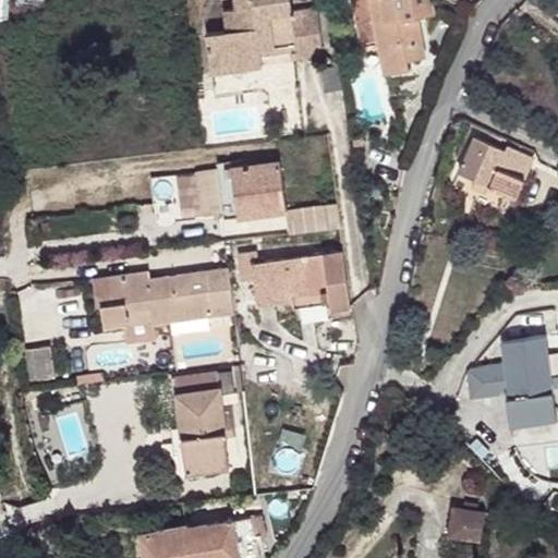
[(206,34),(210,73),(263,67),(261,49),(295,45),(296,59),(322,57),(317,10),(292,13),(290,0),(234,0),(237,9),(225,11),(228,32),(206,34)]
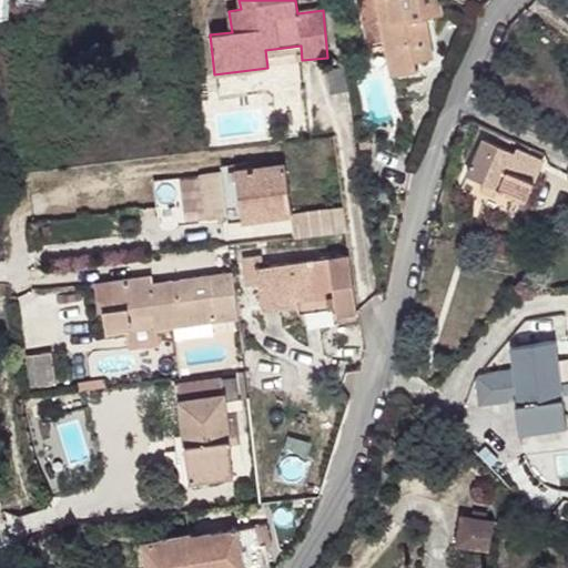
[(384,39),(391,74),(417,70),(415,60),(433,57),(425,18),(443,13),(439,0),(358,0),(367,42),(384,39)]
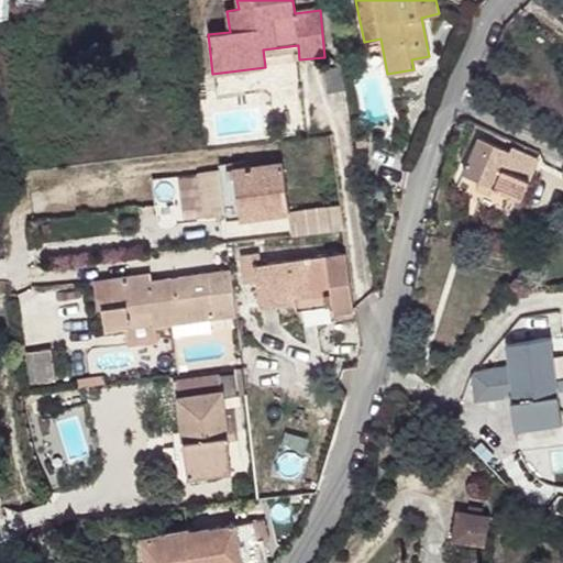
[(299,59),(298,45),(263,50),(263,57),(293,53),(293,61),(299,59)]
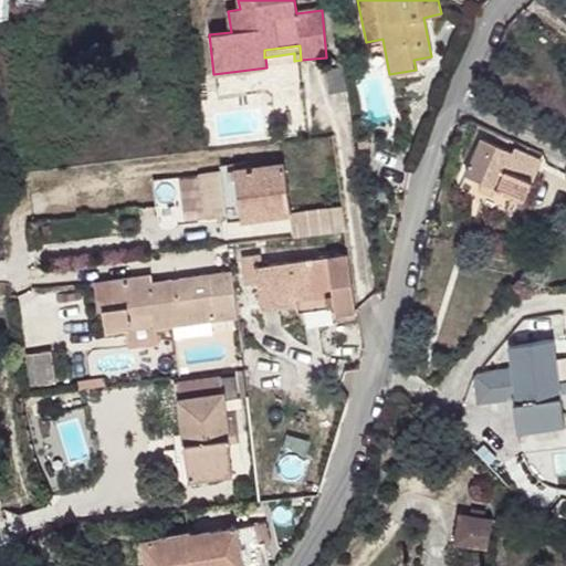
[(482,138),(465,174),(524,200),(542,159),(541,158),(540,159),(515,147),(513,153),(482,138)]
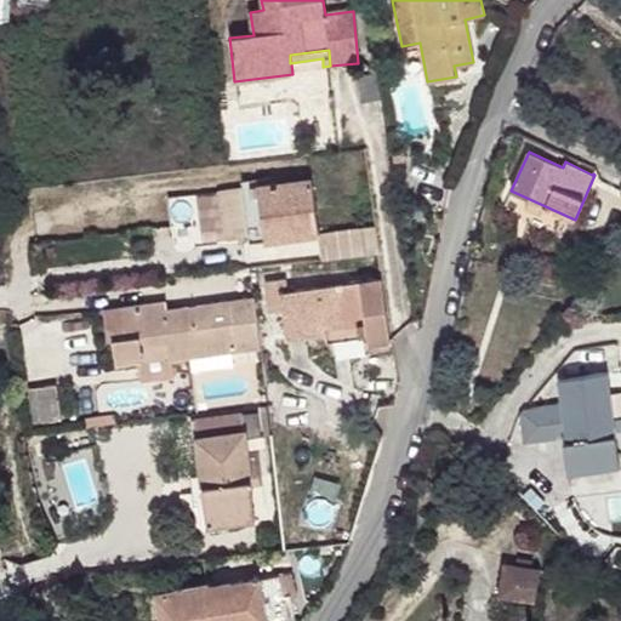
[(220,193),(226,239),(249,237),(250,244),(319,235),(315,209),(312,180),(243,188),(243,189),(220,193)]
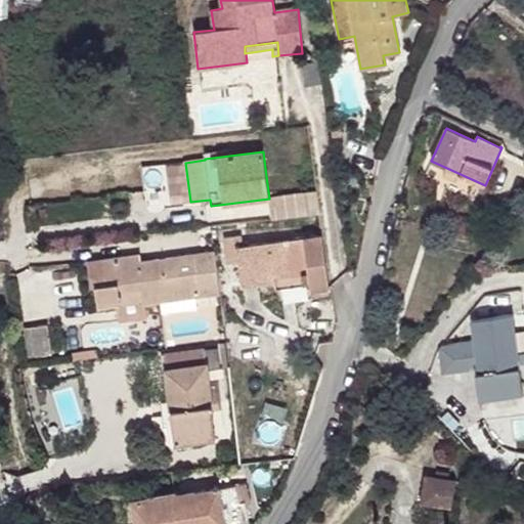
[(167,165),(172,205),(190,202),(185,163),(167,165)]
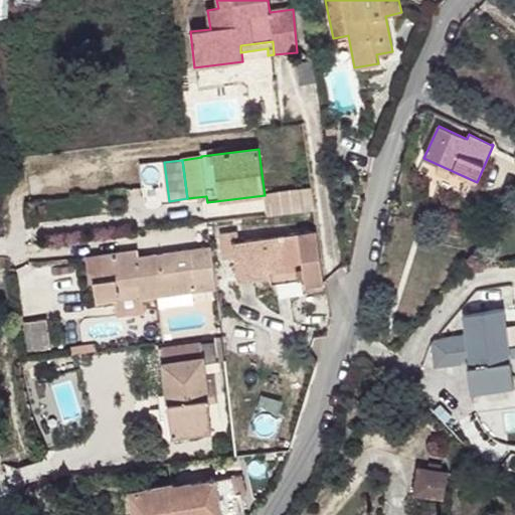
[(262,173),(265,195),(281,192),(278,171),(262,173)]
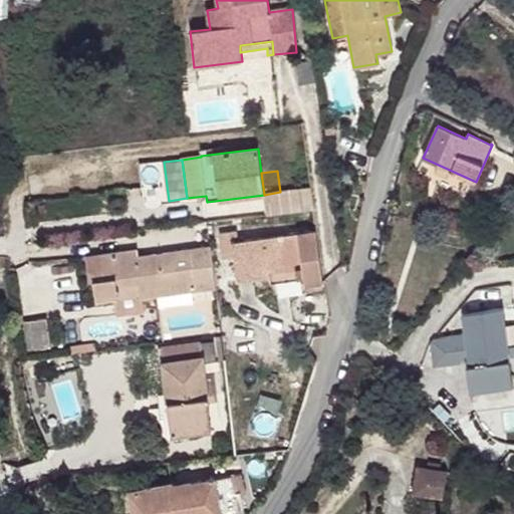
[(264,195),(267,216),(314,211),(311,188),(288,190),(280,192),(264,195)]
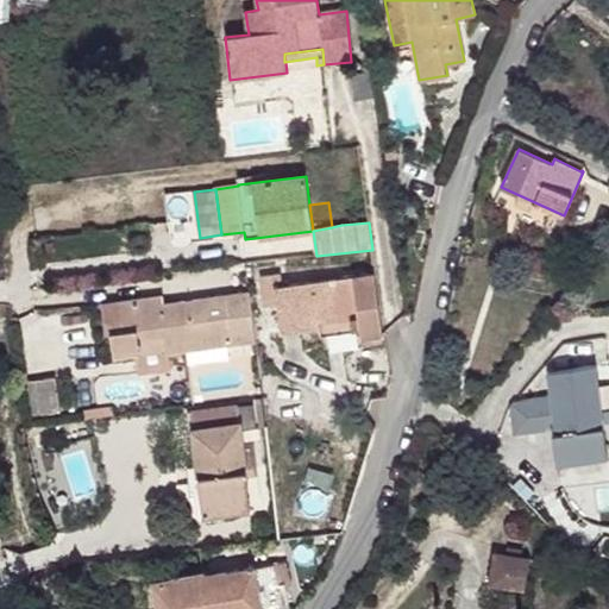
[(608,242),(594,236),(591,248),(607,255),(608,251),(608,242)]
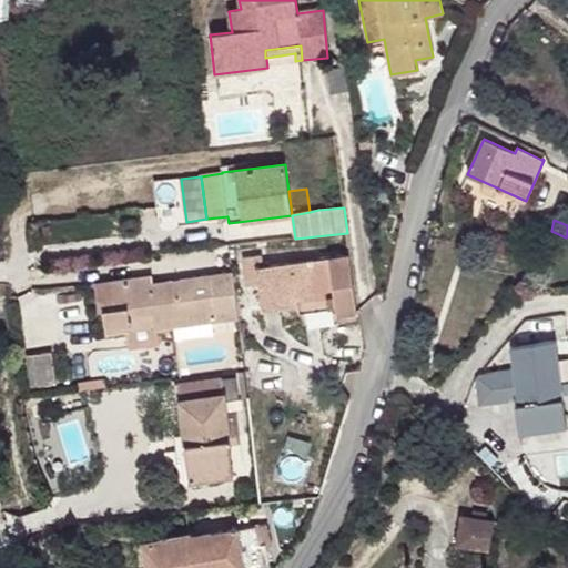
[(288,256),(288,263),(313,260),(312,254),(288,256)]
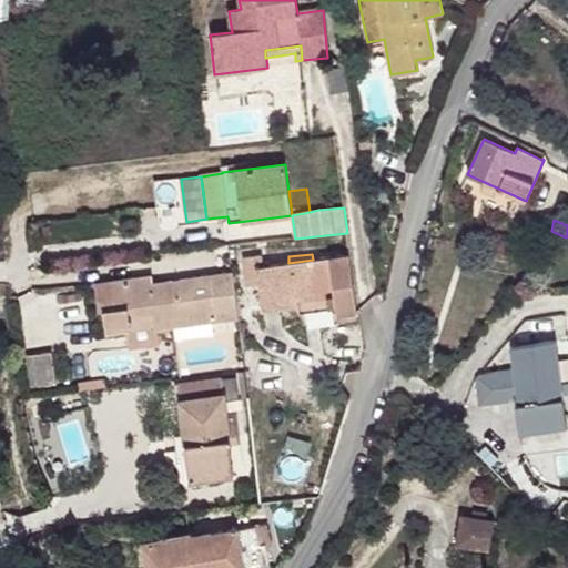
[(259,284),(261,311),(298,306),(298,301),(334,296),(336,307),(337,316),(357,313),(351,255),(313,260),(288,263),(263,266),(261,255),(243,257),(246,285),(259,284)]
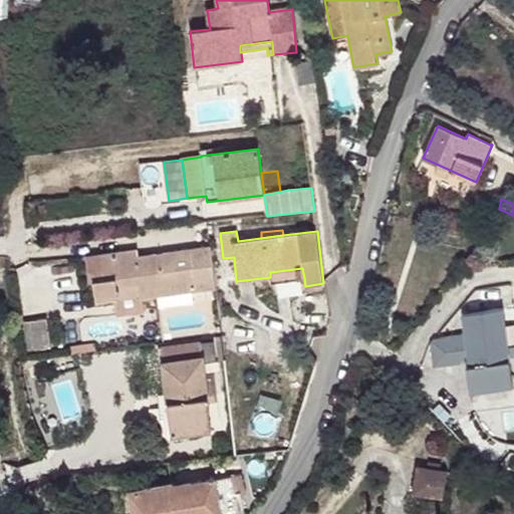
[(155,272),(158,296),(191,291),(216,288),(211,248),(157,256),(159,272),(155,272)]
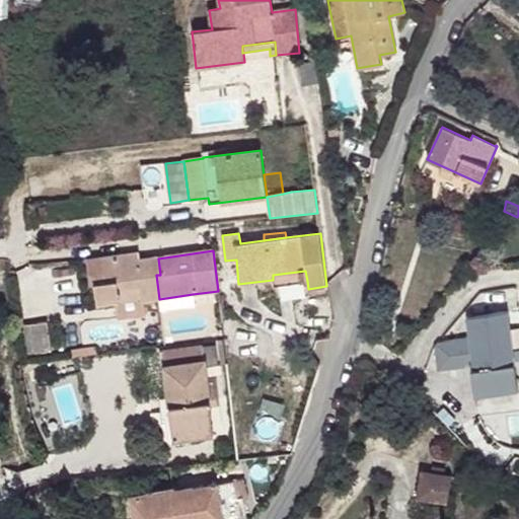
[(116,300),(118,317),(145,314),(144,301),(159,299),(156,275),(160,275),(158,258),(140,261),(139,253),(87,260),(90,284),(94,284),(97,303),(116,300)]
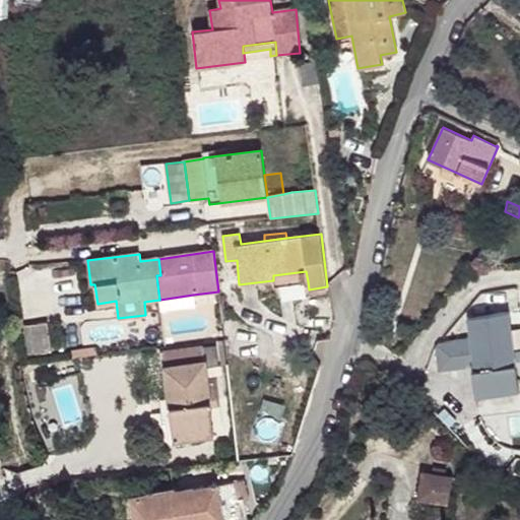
[(273,280),(274,286),(308,281),(306,271),(273,275),(273,280)]
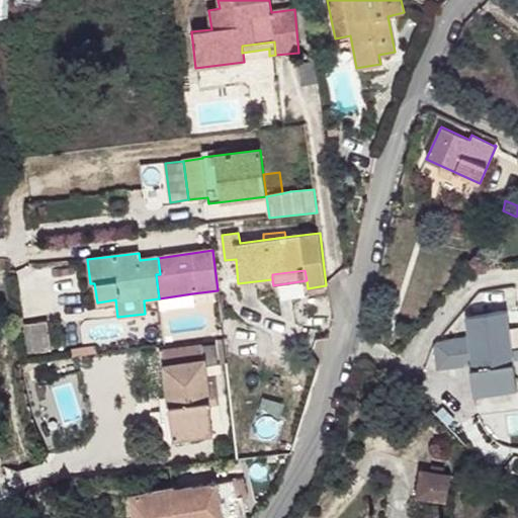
[(194,306),(192,293),(159,298),(160,311),(194,306)]
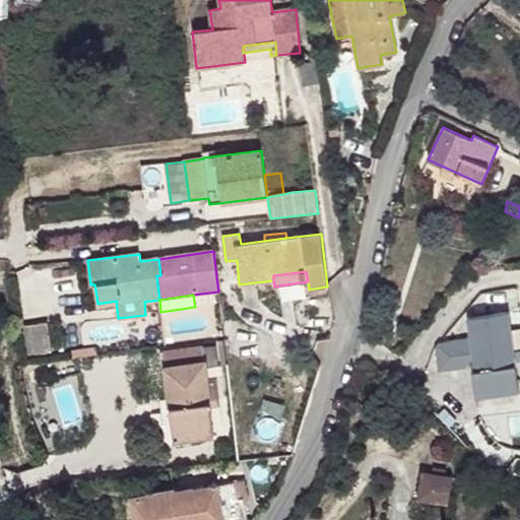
[(519,391),(515,362),(519,361),(519,350),(514,351),(509,312),(467,318),(472,356),(470,358),(475,397),(519,391)]
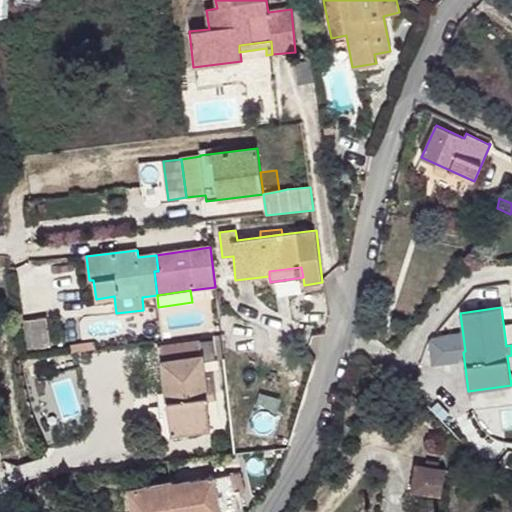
[(25,322),(28,347),(49,344),(46,319),(25,322)]
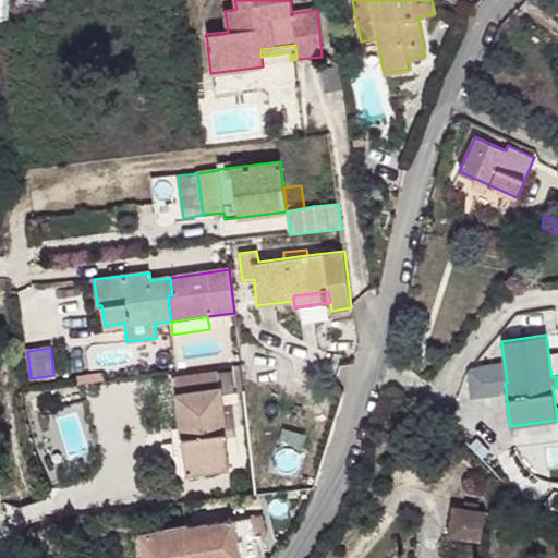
[(233,391),(231,372),(220,373),(222,392),(233,391)]
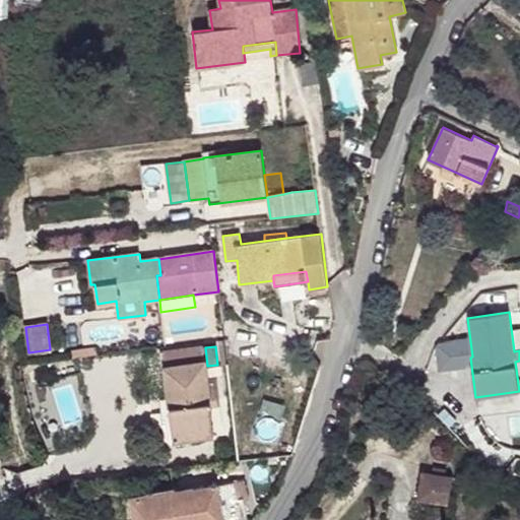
[(165,367),(174,440),(214,435),(211,407),(207,378),(205,360),(204,360),(202,347),(160,352),(163,367),(165,367)]
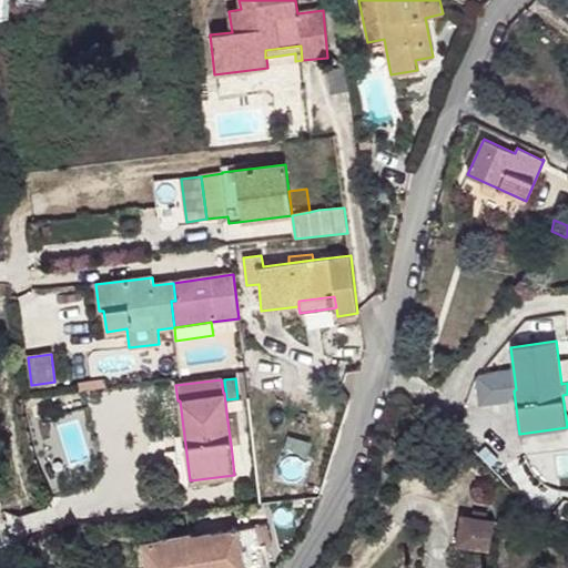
[(239,444),(235,412),(226,413),(231,445),(239,444)]
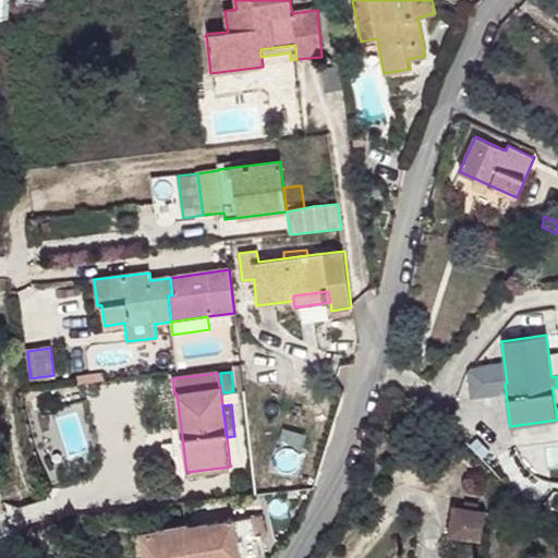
[(452,507),(447,536),(480,542),(484,512),(477,511),(478,506),(464,504),(464,509),(452,507)]
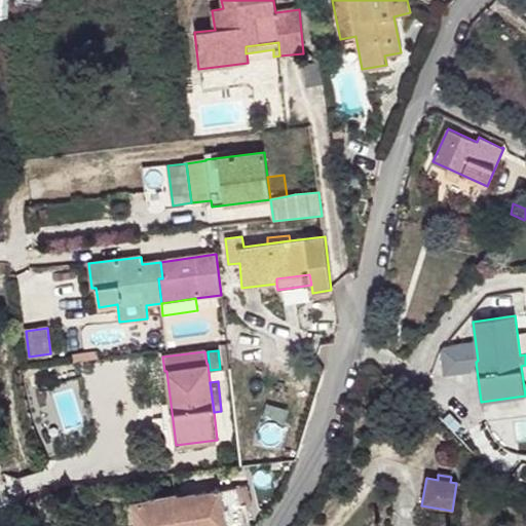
[(177,498),(182,525),(235,525),(245,524),(240,508),(252,505),(248,485),(177,498)]
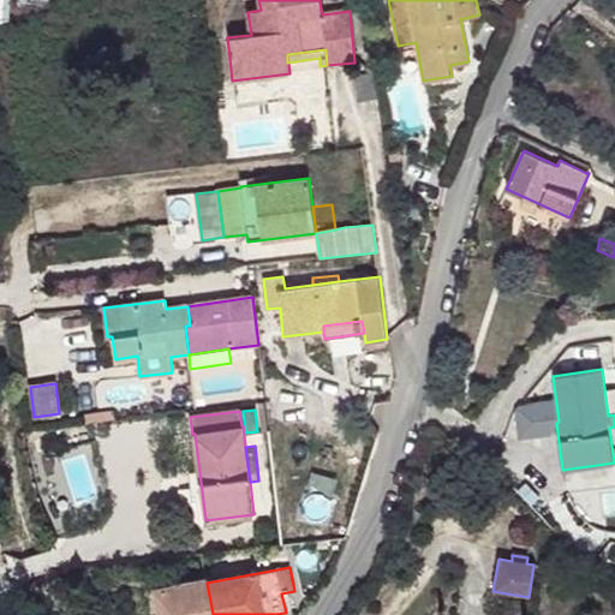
[(155,586),(160,614),(213,614),(207,583),(207,577),(155,586)]
